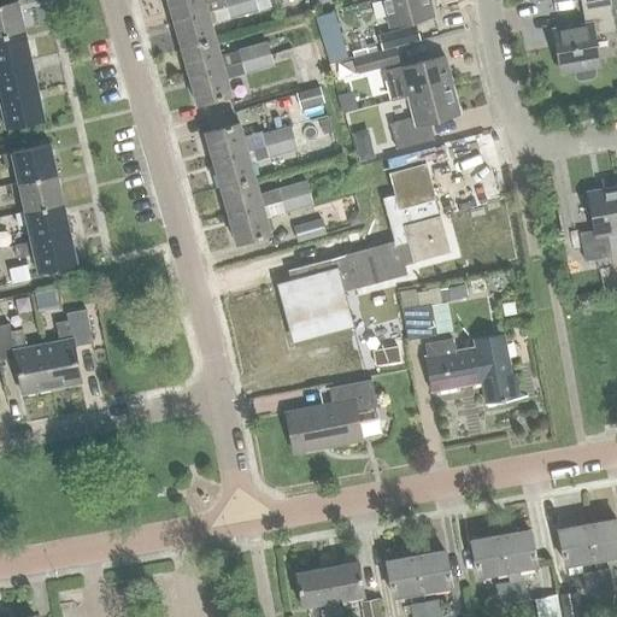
[(0,4),(0,36),(24,31),(17,0),(0,4)]
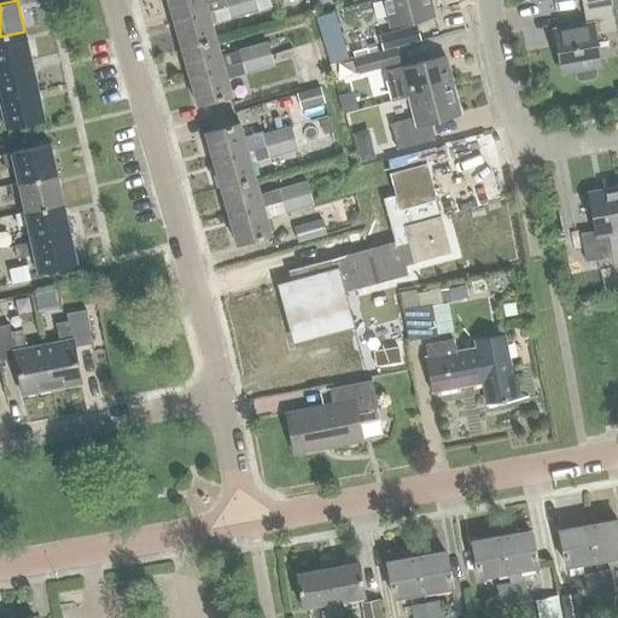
[(167,0),(173,22),(208,12),(226,7),(223,0),(167,0)]
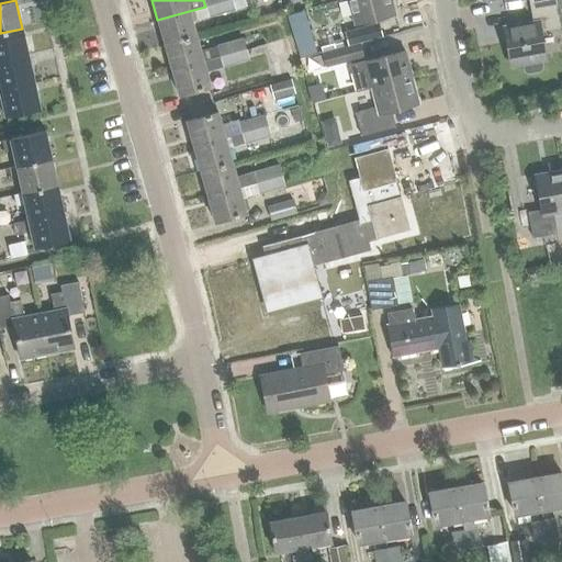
[(235,10),(232,0),(227,0),(205,7),(209,18),(235,10)]
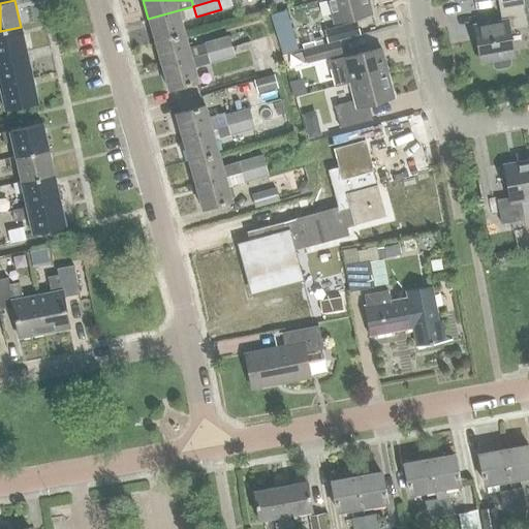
[(371,13),(367,0),(327,0),(334,24),(371,13)]
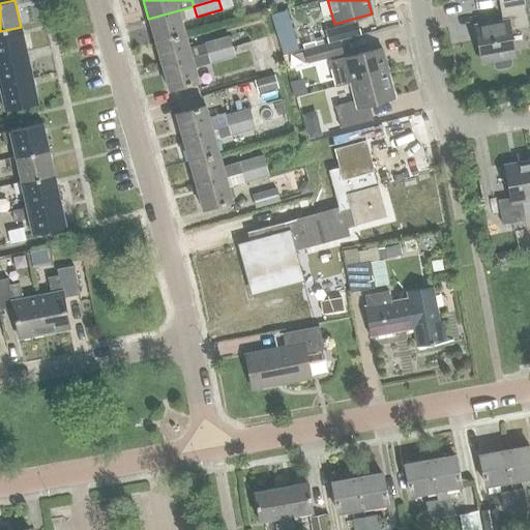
[(529,0),(498,0),(500,8),(529,2),(529,0)]
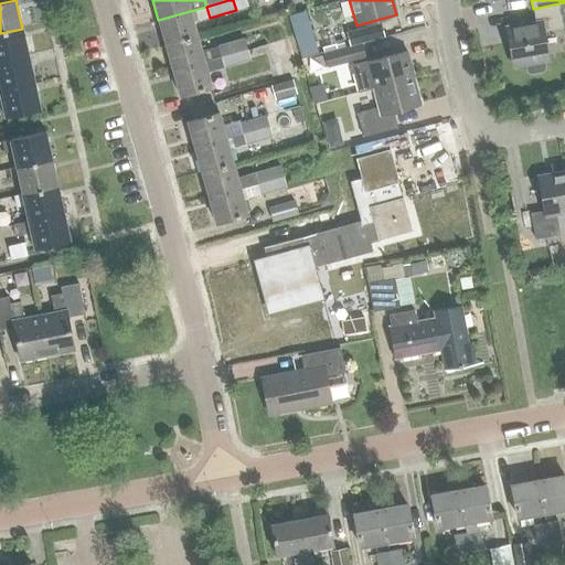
[(564,2),(533,9),(535,22),(505,28),(513,66),(525,64),(526,72),(530,74),(543,72),(545,68),(544,61),(547,61),(543,32),(564,28),(564,31),(564,2)]
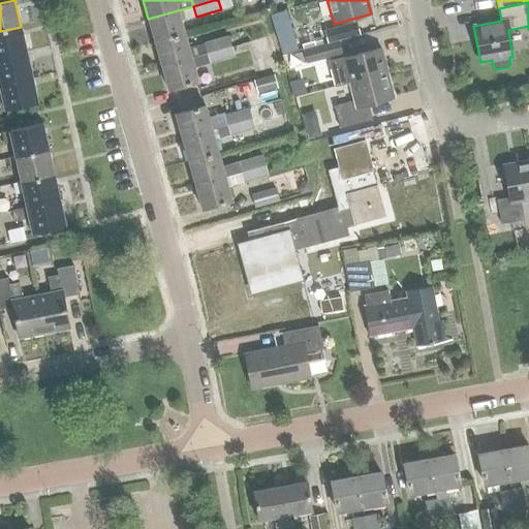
[(193,6),(178,10),(181,21),(196,17),(193,6)]
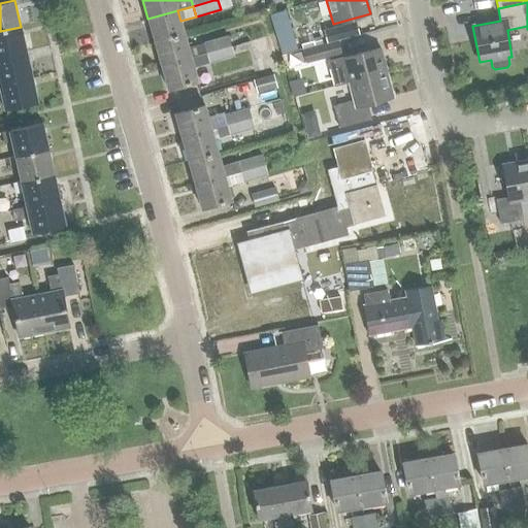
[(147,19),(155,43),(184,35),(180,21),(177,10),(147,19)]
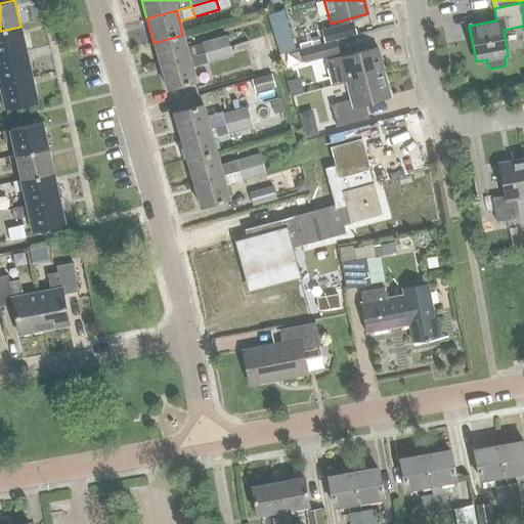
[(282,10),(266,15),(269,25),(286,20),(282,10)]
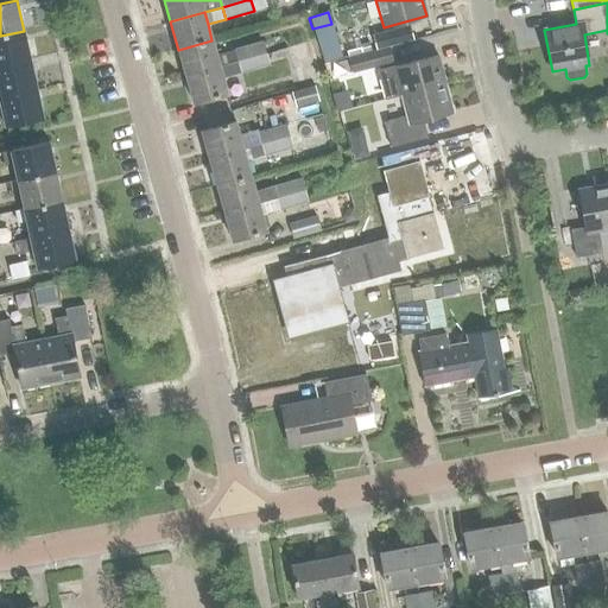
[(413,40),(410,25),(372,35),(377,50),(413,40)]
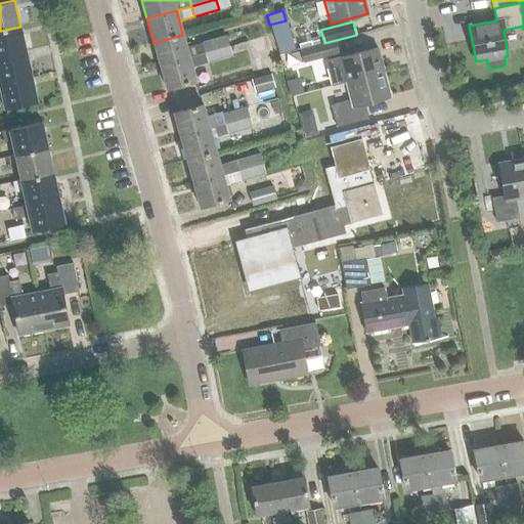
[(0,57),(26,51),(20,27),(0,31),(0,57)]
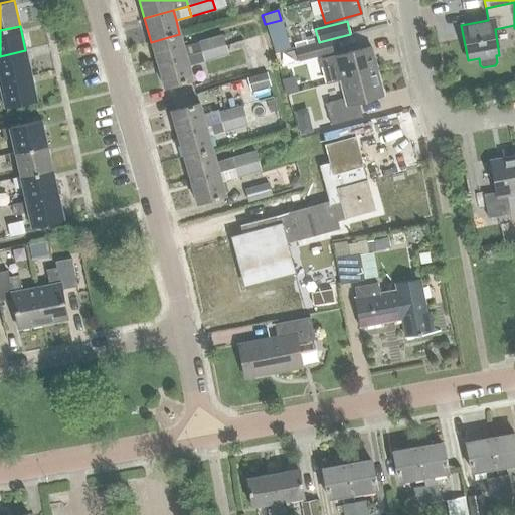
[(186,55),(179,34),(151,42),(157,64),(186,55)]
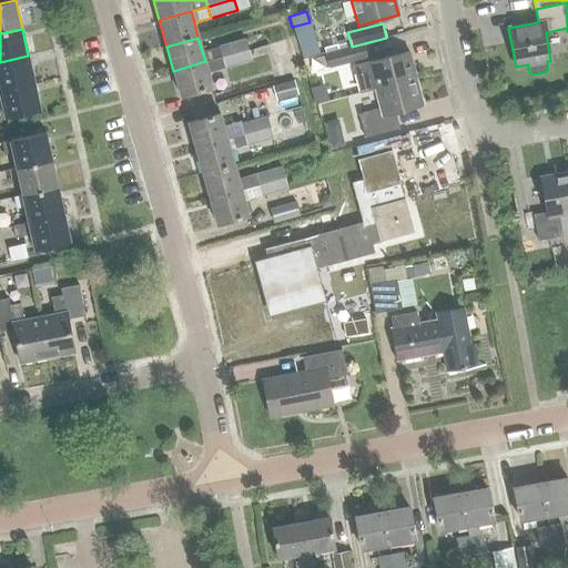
[(219,46),(222,58),(249,50),(245,38),(219,46)]
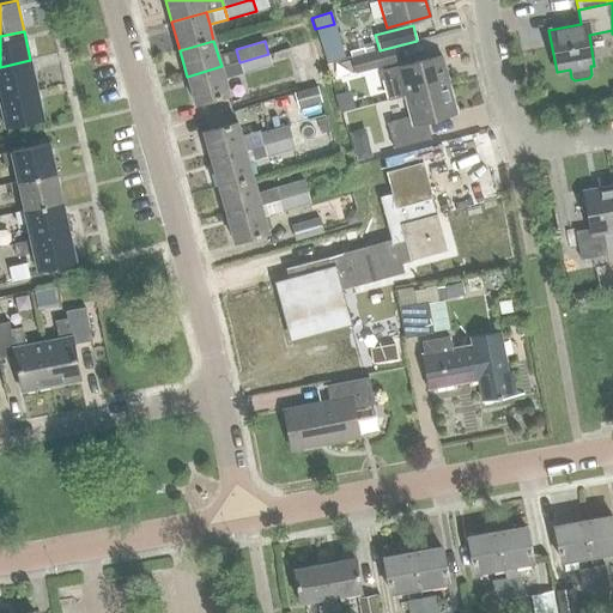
[(301,83),(321,79),(311,41),(292,46),(301,83)]
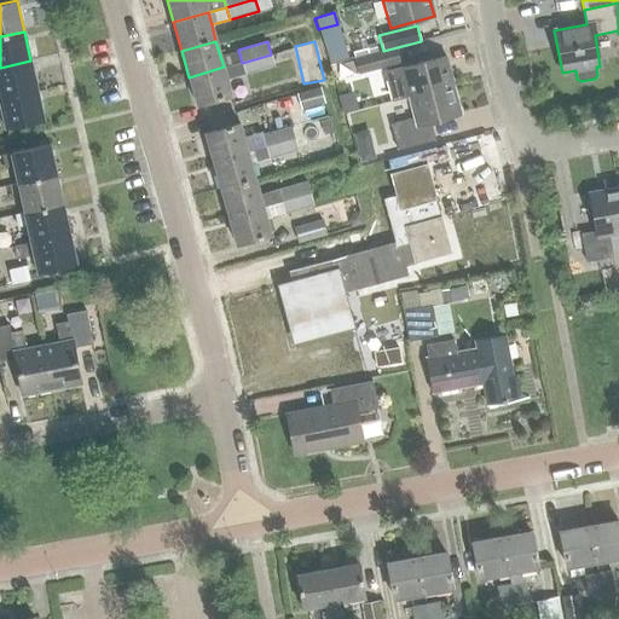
[(375,44),(366,46),(368,53),(377,51),(375,44)]
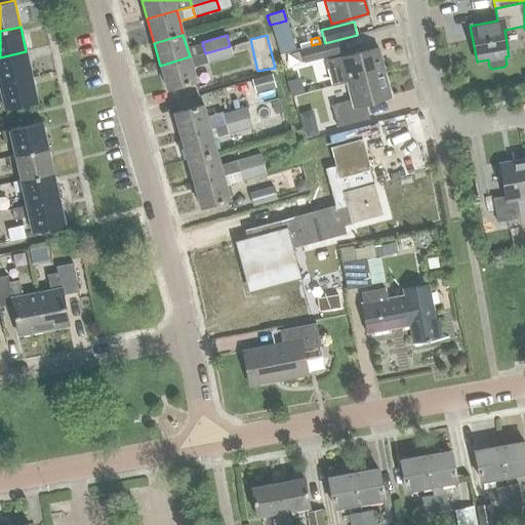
[(304,64),(339,54),(335,40),(300,49),(304,64)]
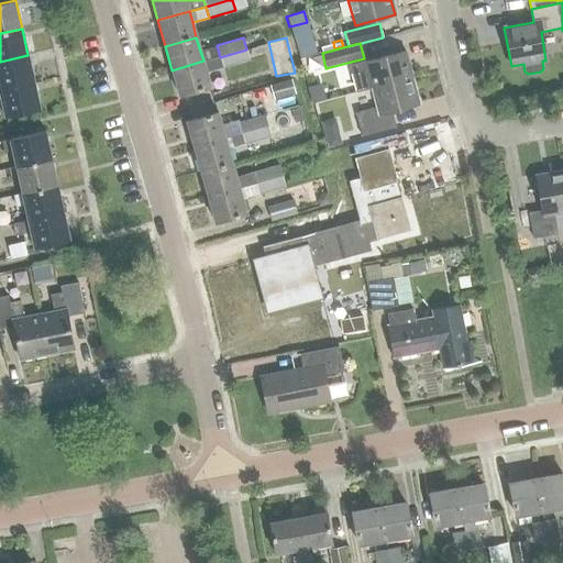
[(220,57),(223,68),(250,61),(246,50),(220,57)]
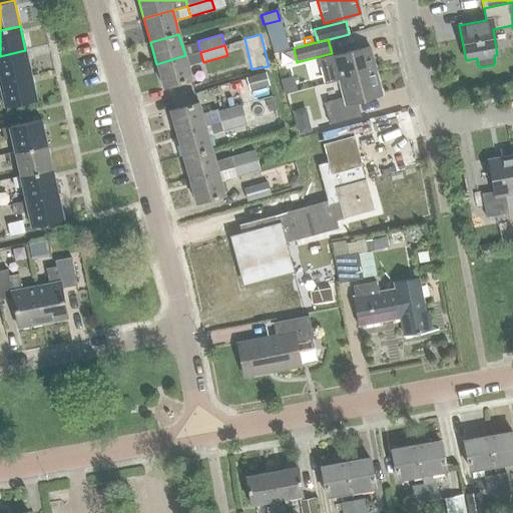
[(375,71),(369,47),(332,57),(320,60),(326,84),(339,80),(375,71)]
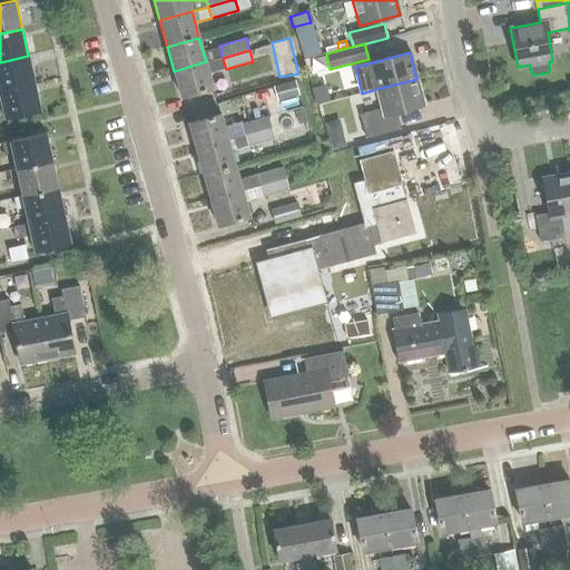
[(0,62),(0,91),(35,84),(28,56),(0,62)]
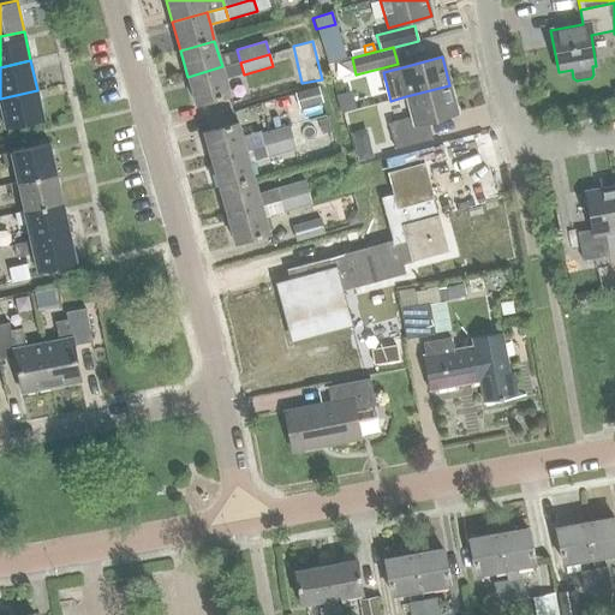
[(230,95),(222,67),(222,66),(187,77),(196,105),(230,95)]
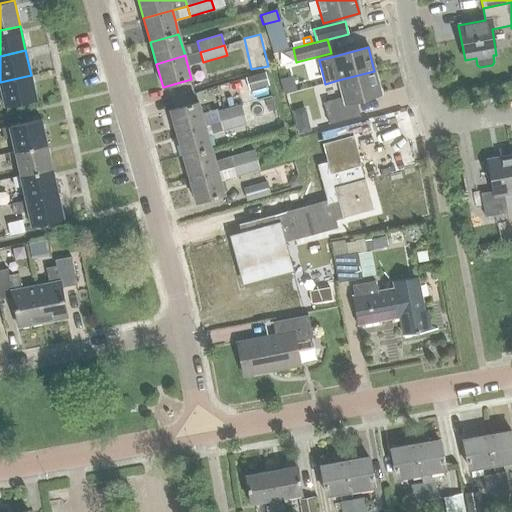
[(381,94),(374,71),(338,80),(342,98),(323,103),(328,124),(360,115),(356,101),(381,94)]
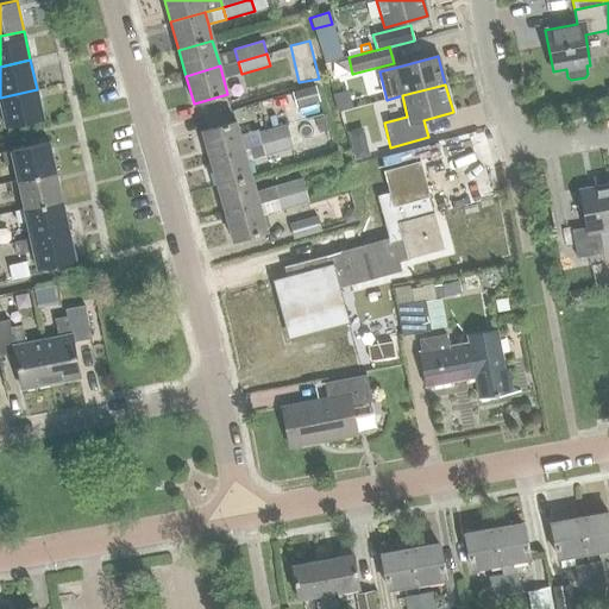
[(314,86),(292,93),(296,108),(319,102),(314,86)]
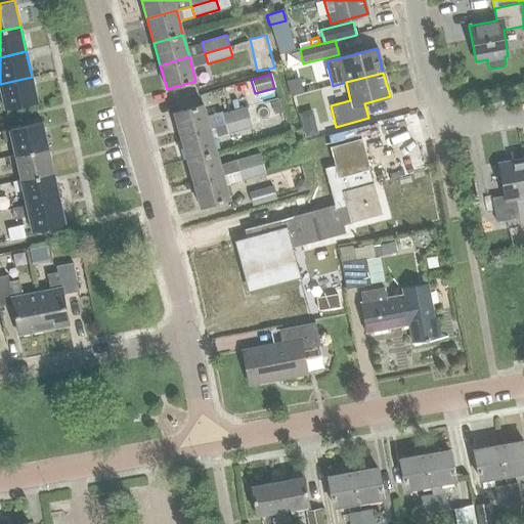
[(32,77),(0,84),(0,91),(4,110),(38,102),(32,77)]
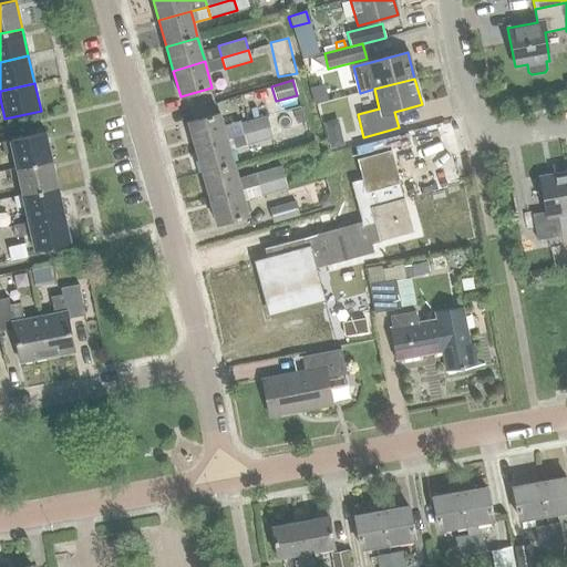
[(219,113),(187,122),(195,148),(226,140),(241,134),(238,123),(224,129),(219,113)]
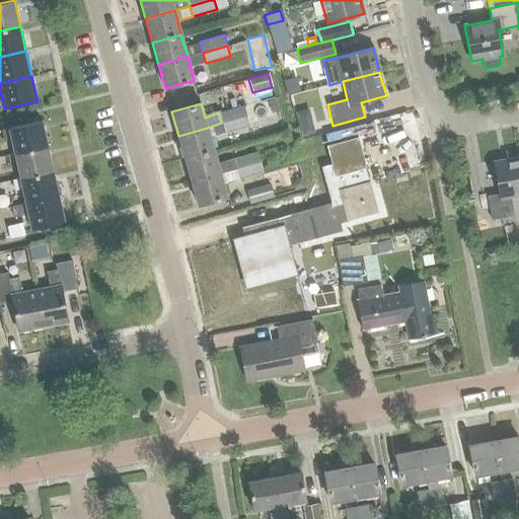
[(243,105),(218,113),(221,123),(246,116),(243,105)]
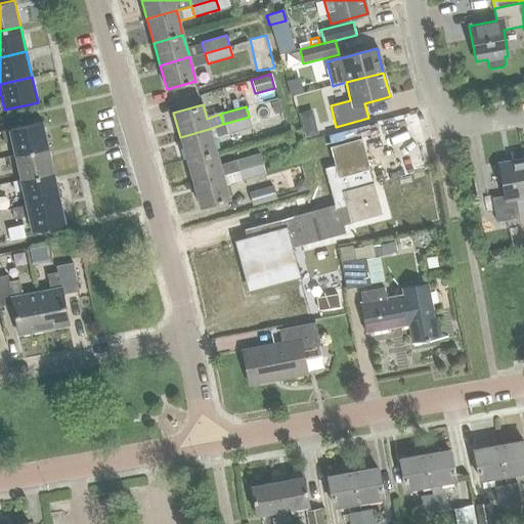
[(252,127),(249,117),(223,124),(227,135),(252,127)]
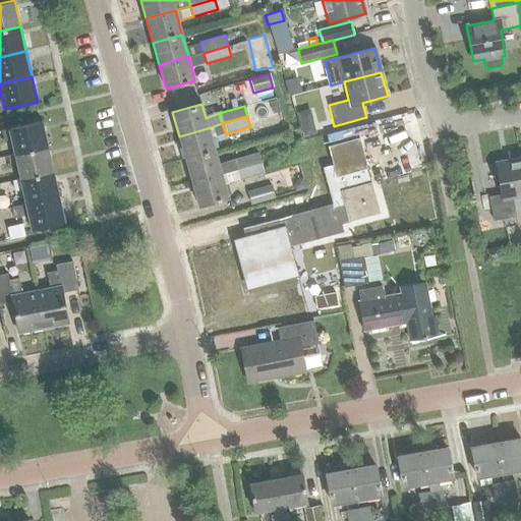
[(14,155),(48,148),(42,122),(8,129),(14,155)]
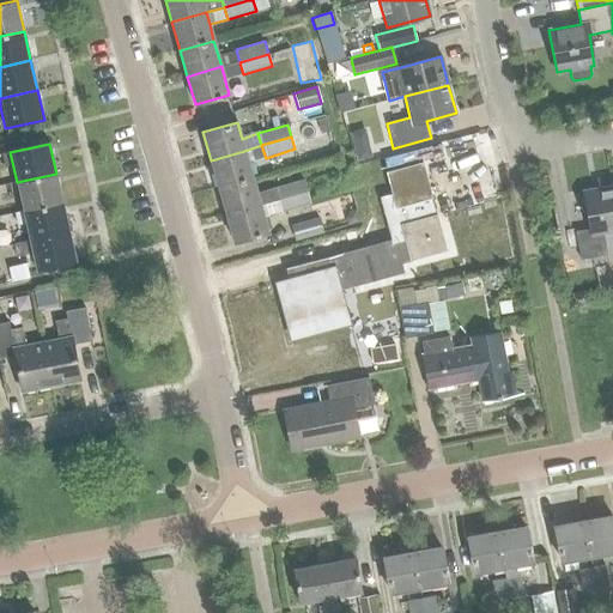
[(360,145),(352,147),(357,162),(371,157),(369,150),(360,145)]
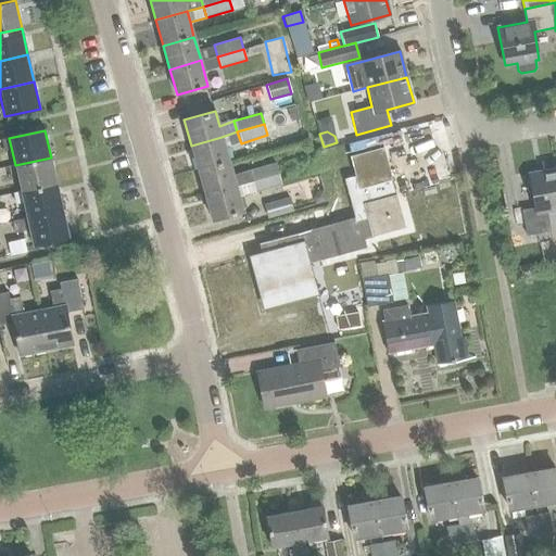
[(199,172),(229,162),(222,137),(191,146),(199,172)]
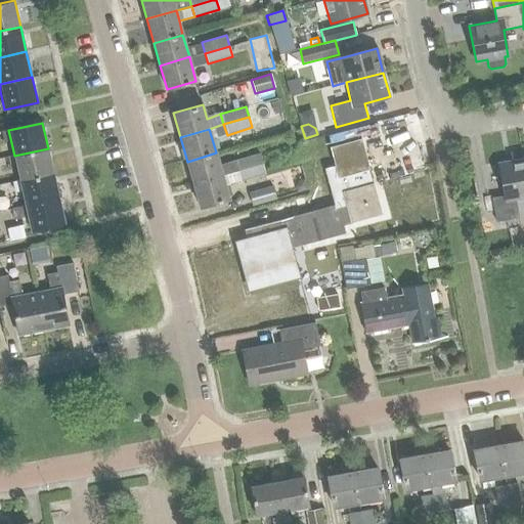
[(295,262),(291,247),(344,232),(342,225),(381,214),(373,184),(372,184),(367,170),(368,169),(361,139),(330,147),(336,167),(325,170),(336,206),(245,230),(248,238),(239,241),(249,274),(295,262)]
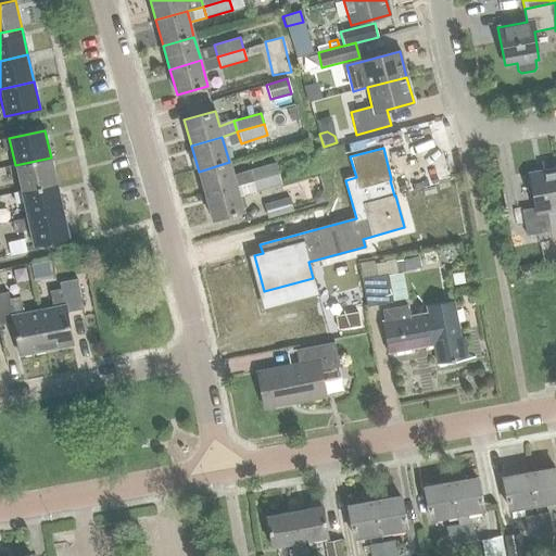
[(15,165),(21,192),(57,184),(51,158),(15,165)]
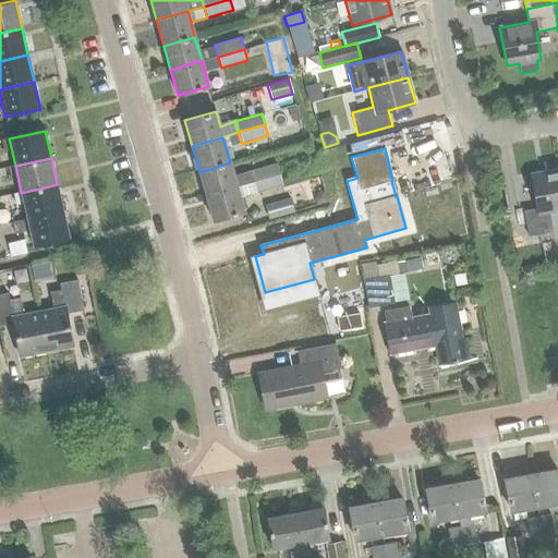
[(230,162),(199,172),(206,196),(237,187),(252,183),(252,182),(249,173),(249,171),(234,176),(230,162)]
